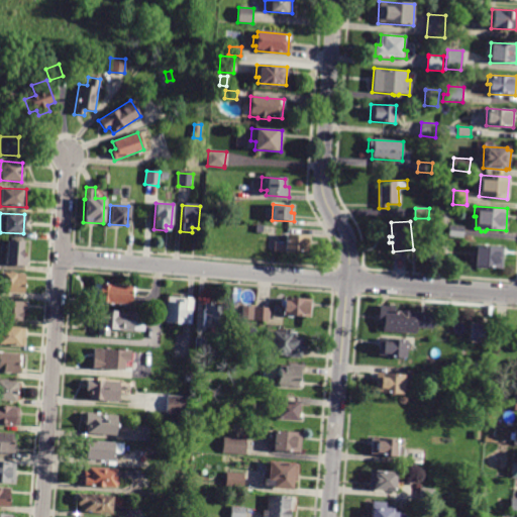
[(462,235),(462,238),(448,236),(449,225),(463,227),(462,235)]
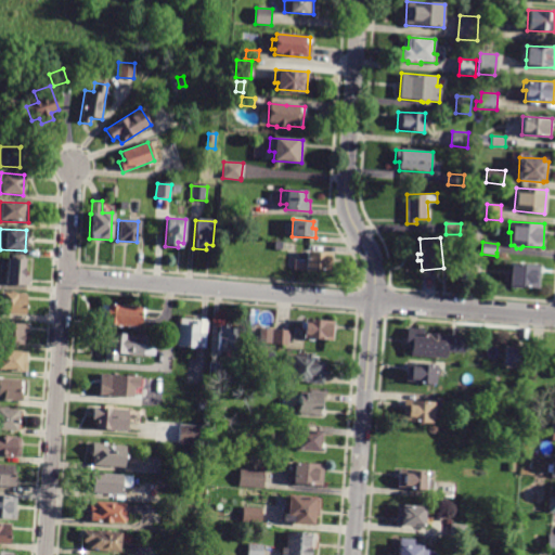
[(306,270),(306,252),(333,253),(333,271),(306,270)]
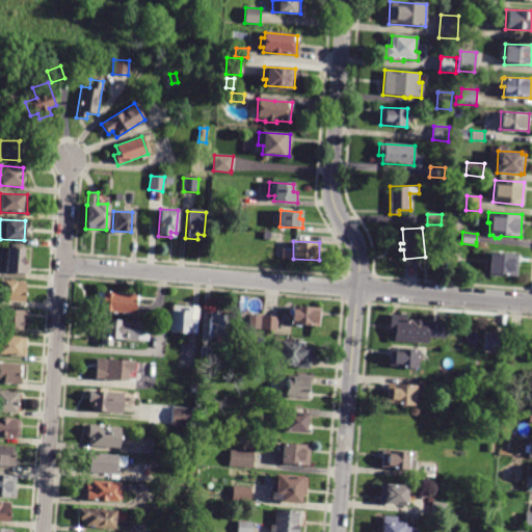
[(27,274),(27,275),(5,274),(6,248),(23,249),(22,265),(27,265),(27,274)]
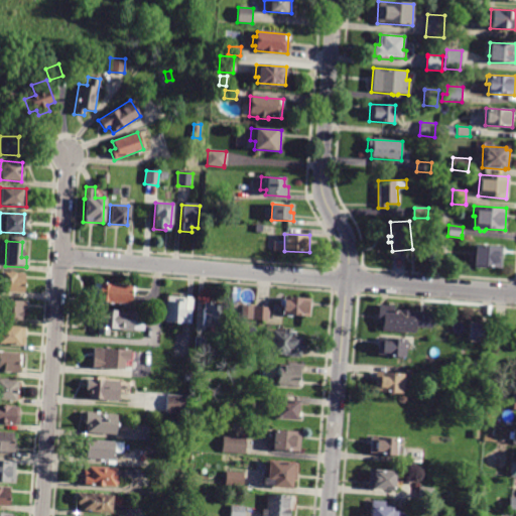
[(502,269),(473,267),(474,257),(472,257),(472,252),(474,252),(474,246),(503,247),(502,269)]
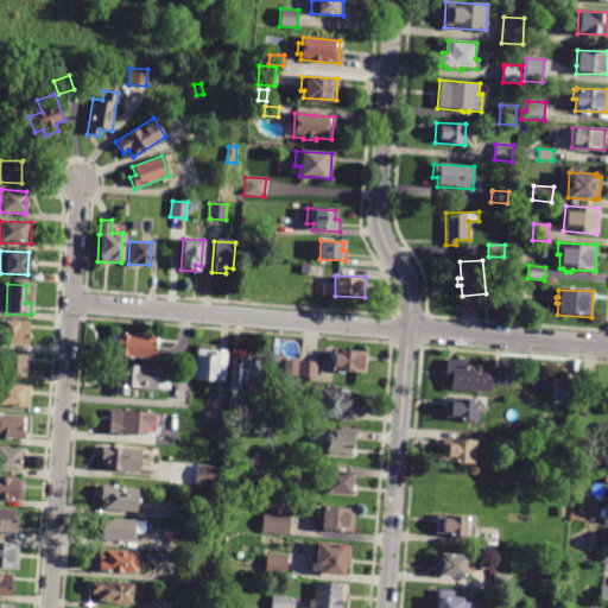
[(27,344),(1,343),(2,321),(29,323),(27,344)]
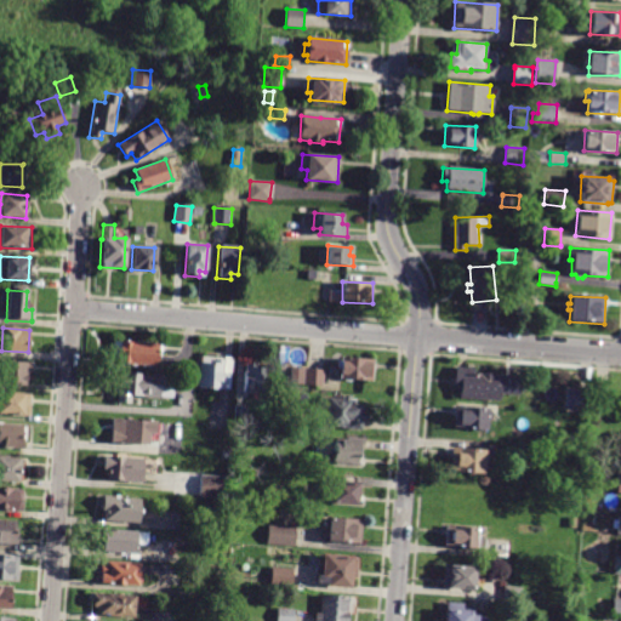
[(158,366),(132,364),(132,368),(123,368),(123,364),(118,364),(119,358),(112,357),(113,341),(159,343),(158,366)]
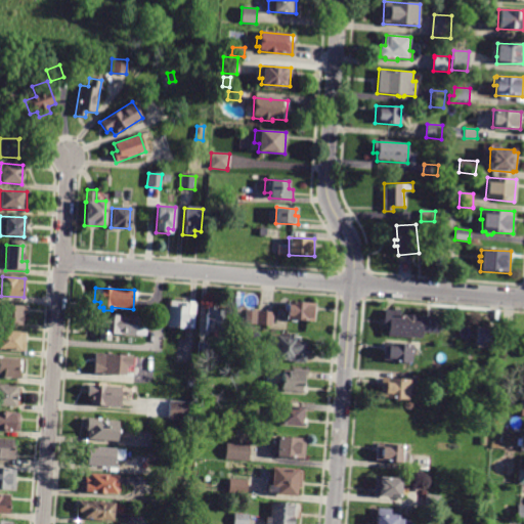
[(197,302),(194,330),(167,328),(169,302),(189,303),(189,301),(197,302)]
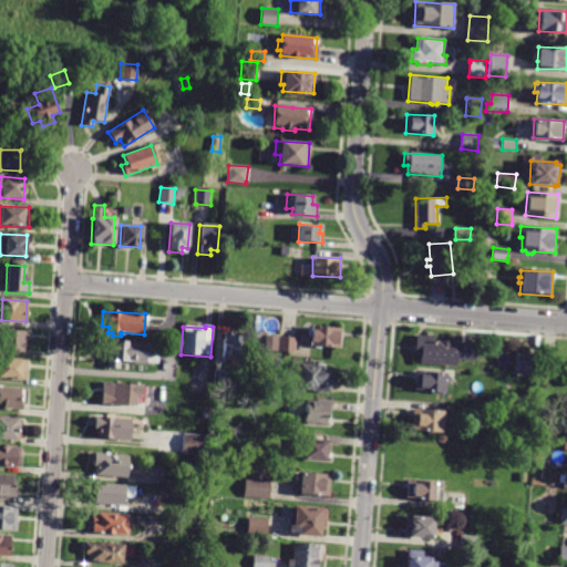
[(312,326),(341,328),(340,348),(311,346),(312,326)]
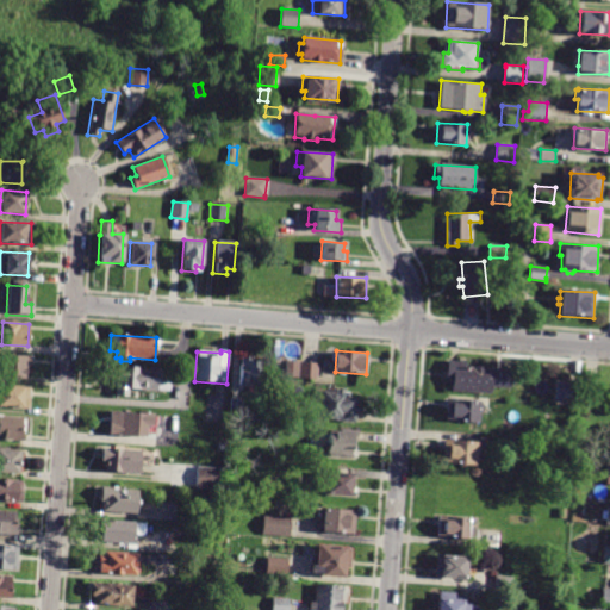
[(25,378),(0,377),(1,355),(26,356),(25,378)]
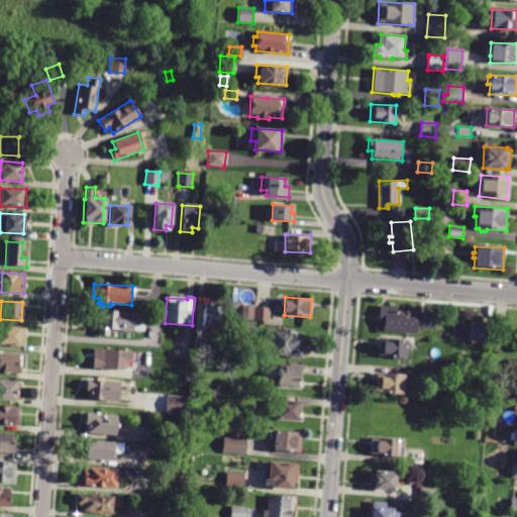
[(212,302),(211,306),(223,307),(221,328),(201,327),(203,301),(212,302)]
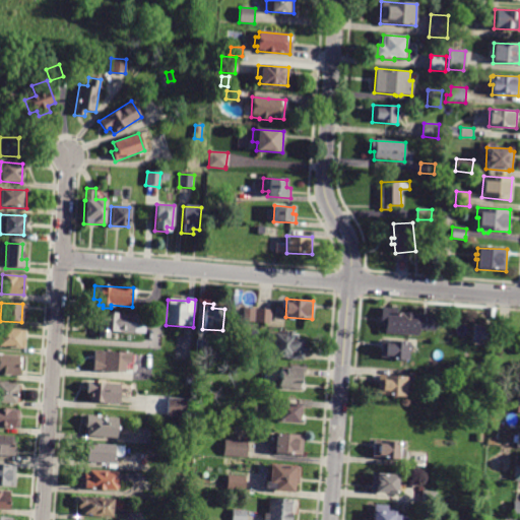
[(256,322),(246,321),(246,308),(257,308),(256,322)]
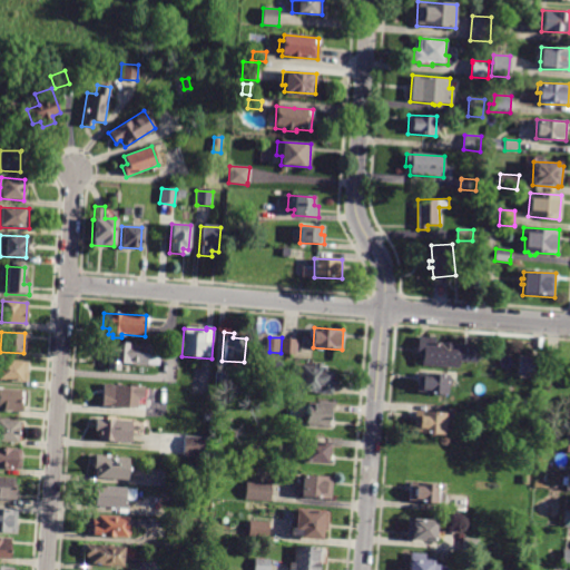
[(439,342),(454,343),(454,344),(463,345),(462,363),(460,362),(460,369),(421,366),(421,359),(416,359),(418,337),(440,338),(439,342)]
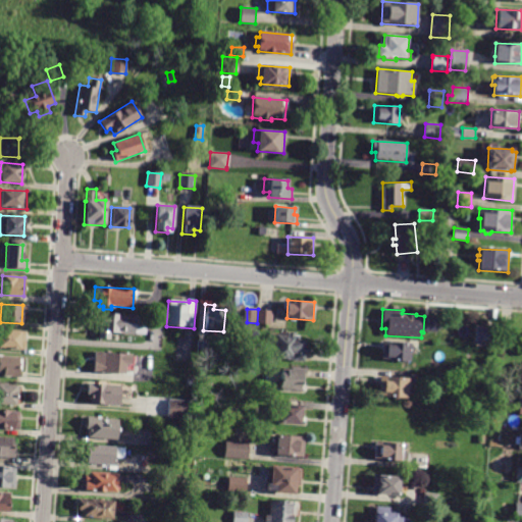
[(258,323),(258,311),(273,311),(273,324),(258,323)]
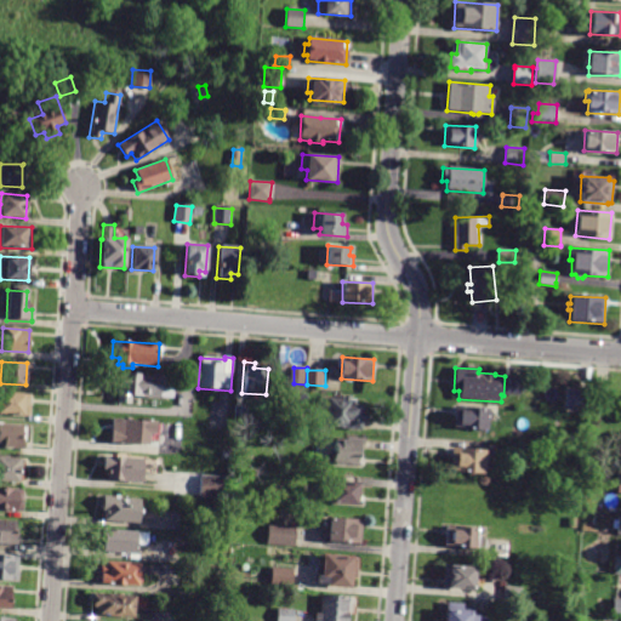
[(130,404),(117,403),(118,389),(115,389),(115,381),(119,381),(119,374),(166,376),(166,383),(163,383),(163,387),(174,388),(174,399),(141,398),(140,402),(131,400),(130,404)]
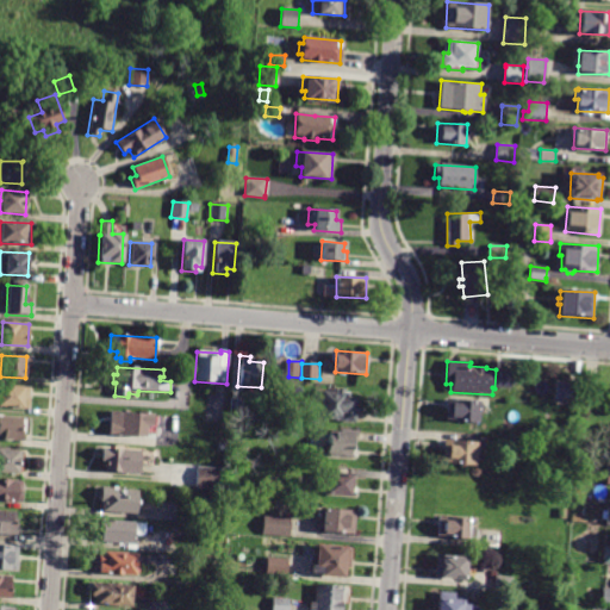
[(554,400),(570,400),(571,381),(555,380),(554,400)]
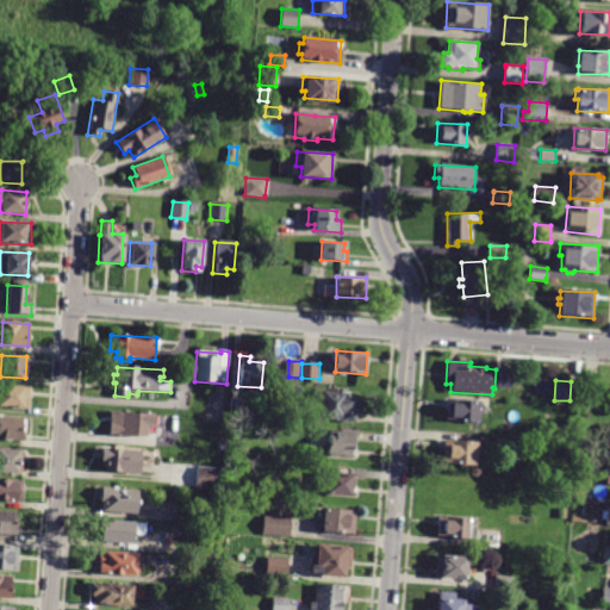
[(27,408),(27,409),(0,408),(0,386),(29,387),(27,408)]
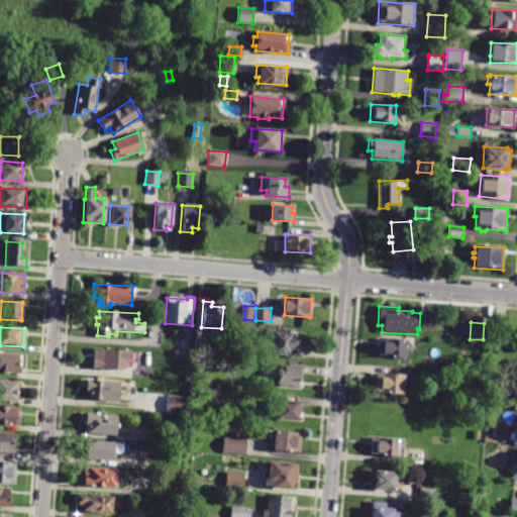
[(505,329),(508,329),(508,342),(493,341),(494,328),(505,329)]
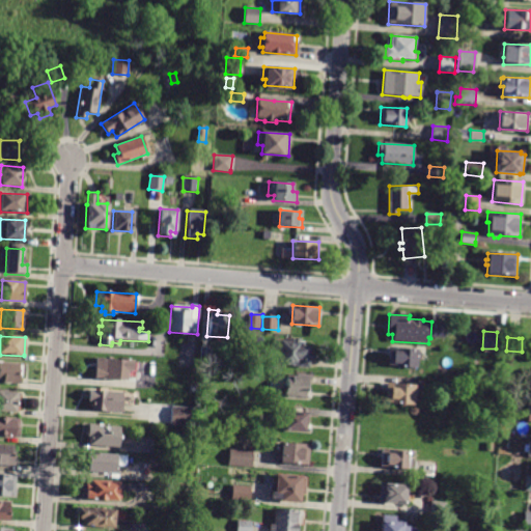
[(297,367),(297,365),(280,364),(282,340),(294,341),(294,338),(300,339),(299,341),(304,341),(304,345),(311,346),(310,353),(313,354),(312,361),(309,361),(309,368),(297,367)]
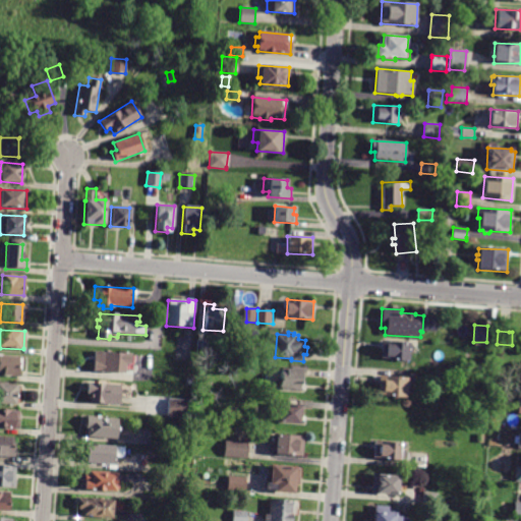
[(206,354),(196,353),(197,340),(207,341),(206,354)]
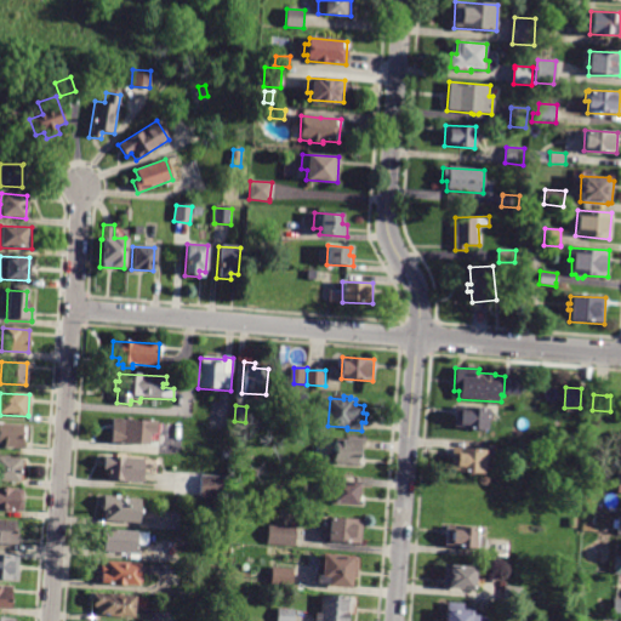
[(486,431),(454,428),(456,406),(489,409),(486,431)]
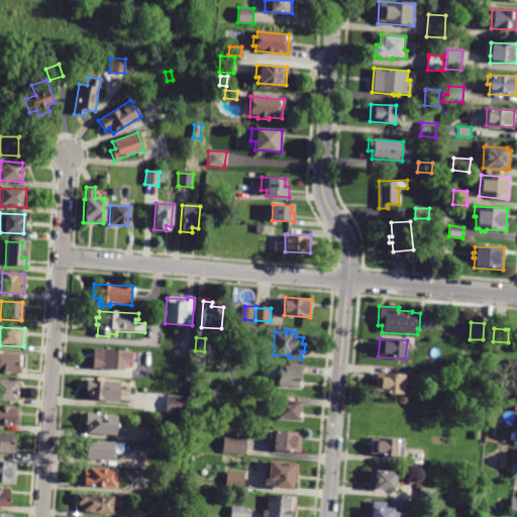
[(128,362),(123,362),(123,372),(92,370),(94,348),(129,350),(128,362)]
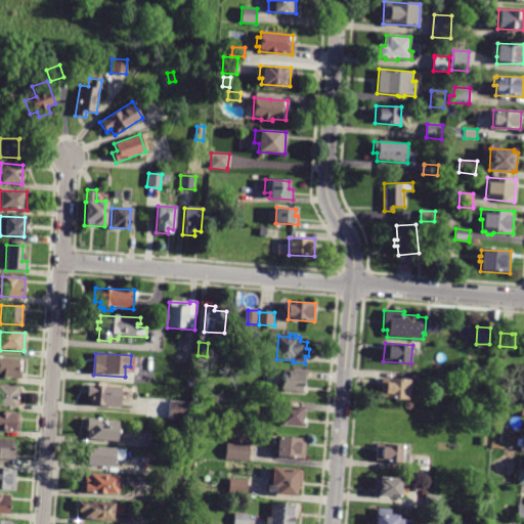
[(17,380),(0,378),(0,358),(18,359),(17,380)]
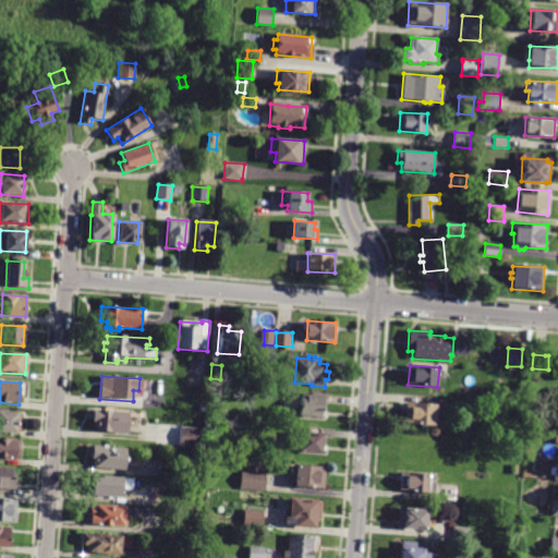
[(324,416),(310,415),(308,420),(301,420),(303,396),(310,396),(310,391),(326,392),(324,416)]
